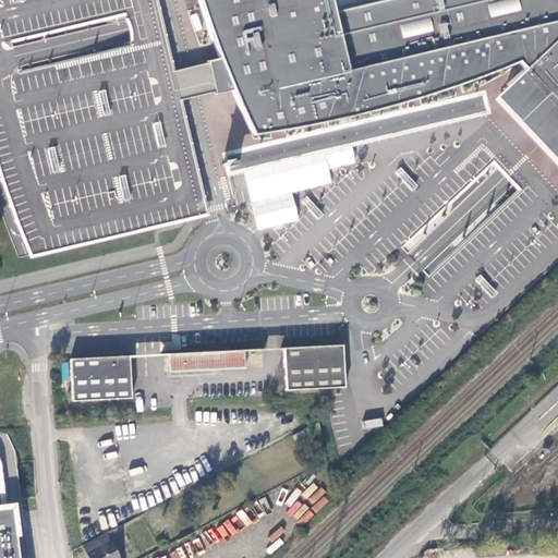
[(0,0),(0,173),(12,210),(32,261),(198,220),(210,217),(183,101),(215,94),(211,82),(211,80),(207,63),(176,71),(158,0),(0,0)]
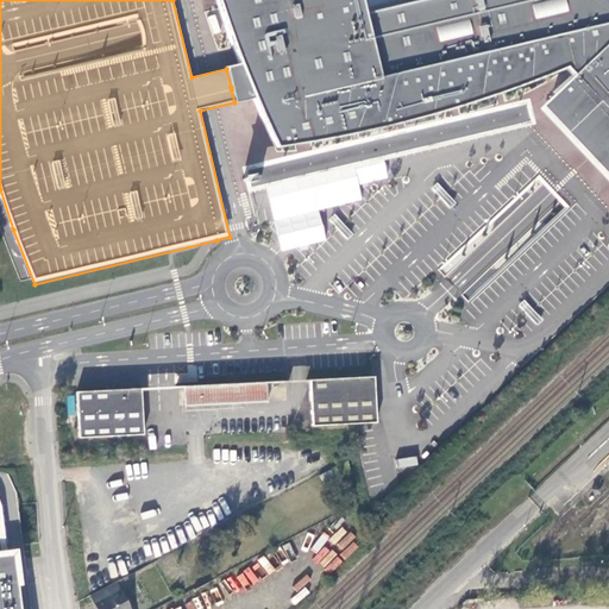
[(608,0),(217,0),(220,11),(206,14),(220,54),(233,50),(237,57),(240,66),(226,69),(231,87),(231,89),(234,102),(253,99),(255,102),(258,110),(261,117),(271,139),(276,149),(277,154),(297,152),(296,146),(303,145),(312,144),(314,151),(399,132),(397,125),(405,124),(452,111),(456,110),(495,95),(498,94),(503,93),(519,87),(529,83),(553,74),(565,69),(567,71),(570,74),(572,76),(553,94),(537,110),(586,162),(608,186),(608,0)]
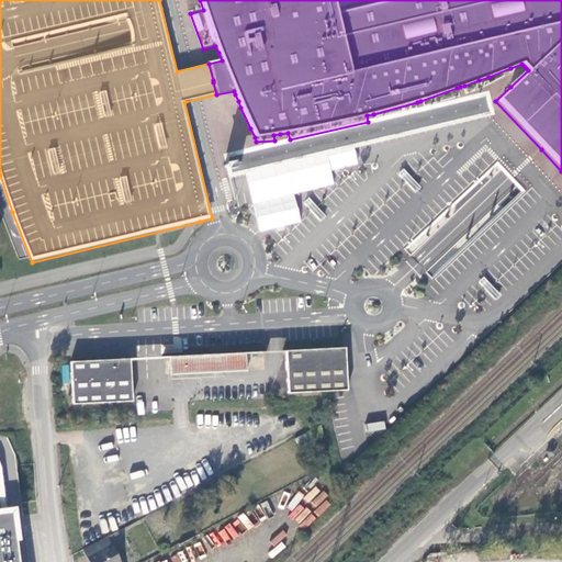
[(492,115),(490,105),(225,169),(227,179),(484,117),(490,116),(492,115)]
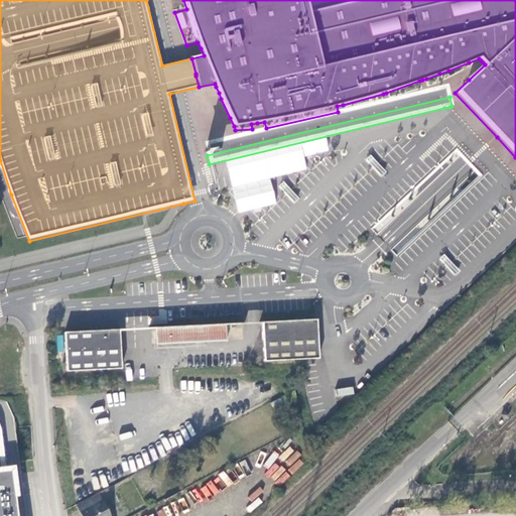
[(316,319),(263,323),(266,362),(299,360),(318,359),(317,325),(316,319)]
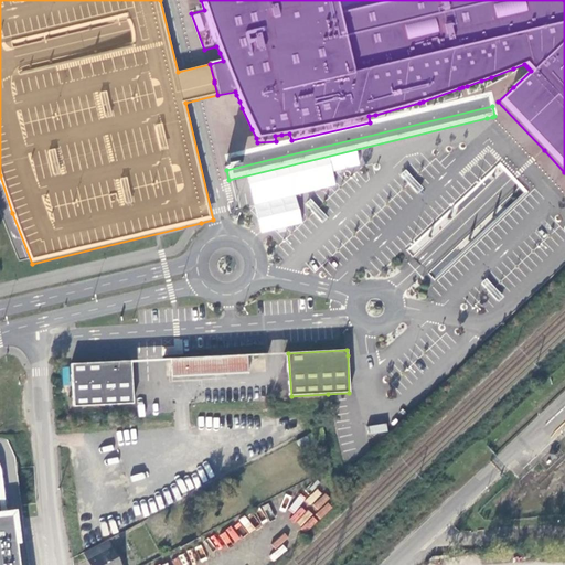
[(164,362),(173,362),(173,369),(174,379),(251,374),(249,356),(255,356),(255,358),(269,356),(269,354),(164,361),(164,362)]
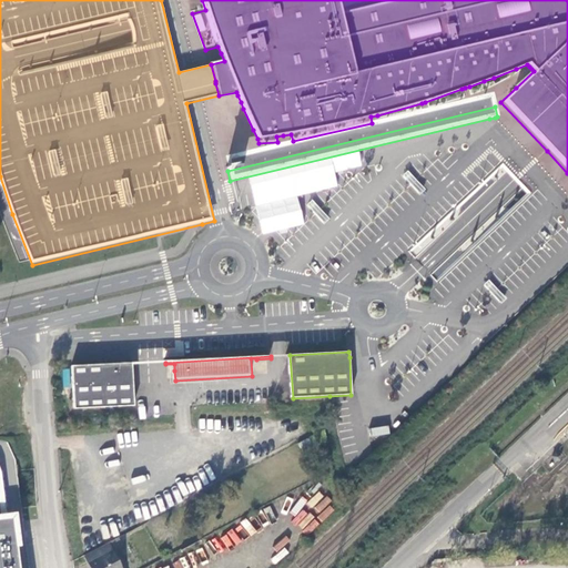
[(133,366),(134,366),(134,364),(73,367),(75,411),(135,407),(133,366)]
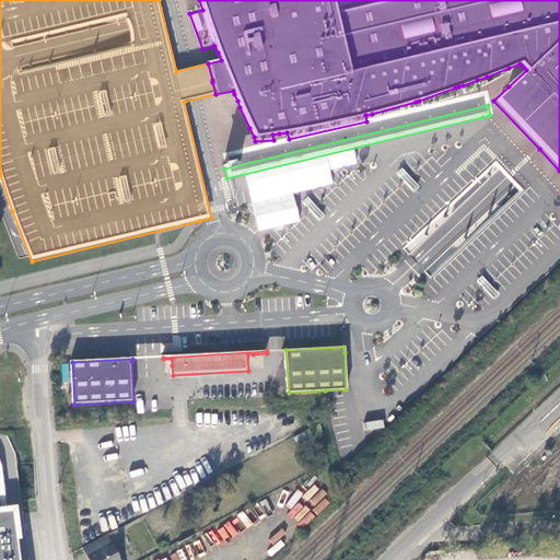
[(369,430),(384,427),(383,419),(366,422),(369,430)]
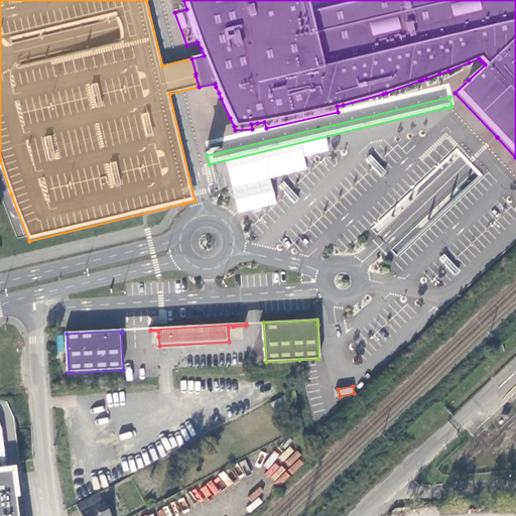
[(513,413),(508,407),(495,419),(501,425),(513,413)]
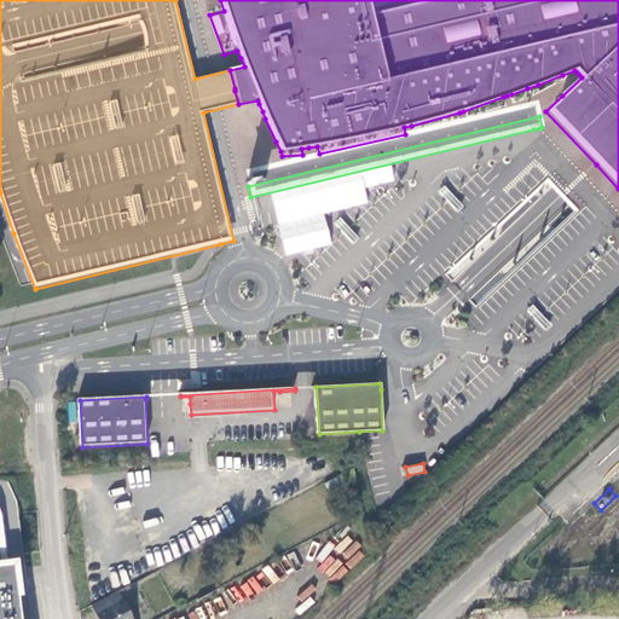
[(0,618),(18,618),(11,560),(4,561),(0,561),(0,618)]
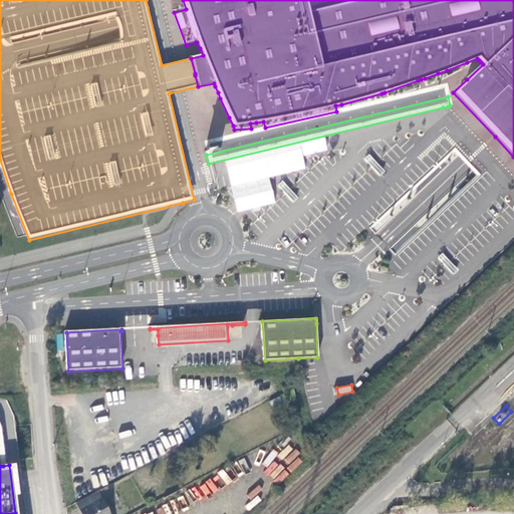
[(190,505),(201,498),(197,491),(193,483),(163,498),(173,513),(190,505)]
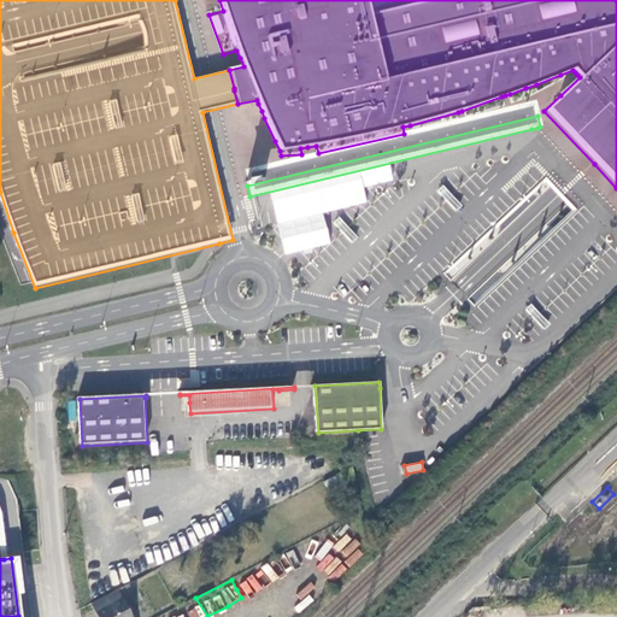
[(92,604),(99,616),(131,616),(116,589),(92,604)]
